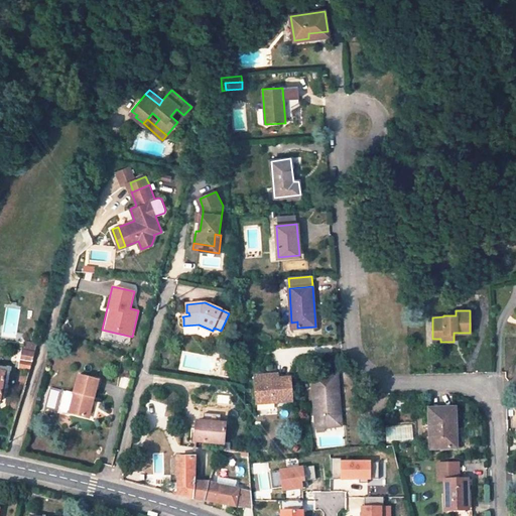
[(24,342),(22,351),(34,353),(37,344),(24,342)]
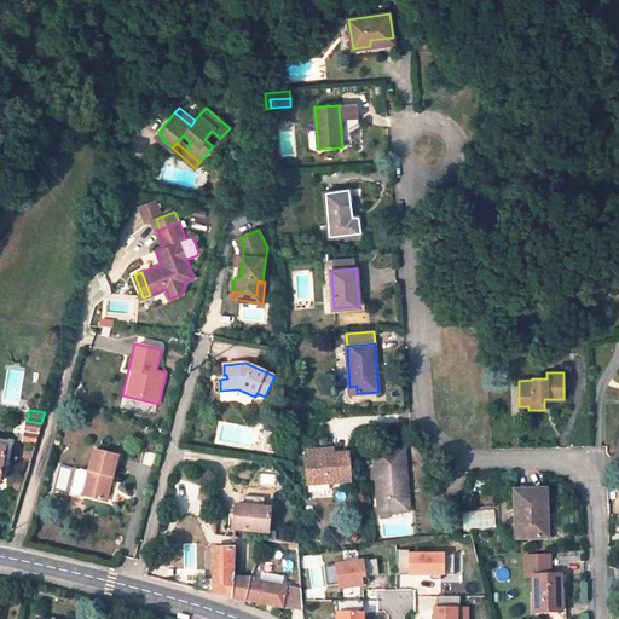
[(27,421),(23,441),(35,444),(41,423),(27,421)]
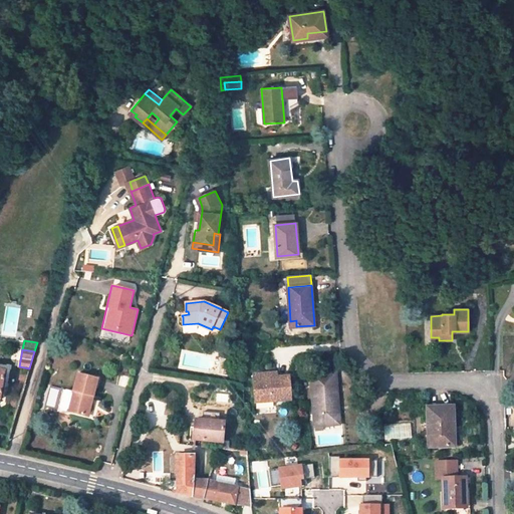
[(98,379),(77,373),(73,392),(66,390),(64,391),(60,407),(61,410),(85,416),(91,396),(94,397),(98,379)]
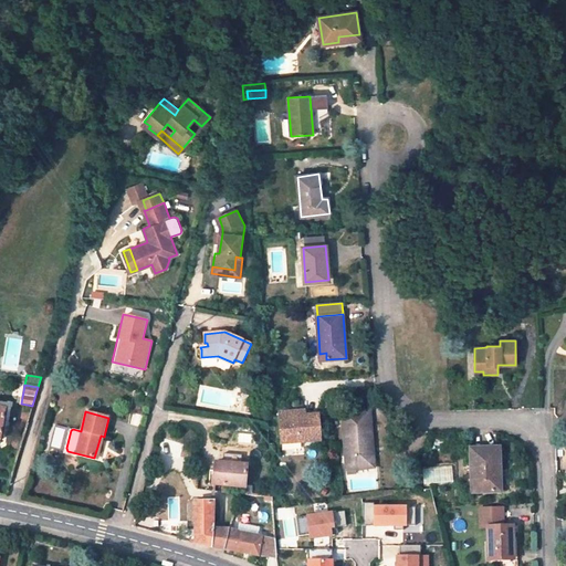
[(343,413),(347,475),(356,474),(356,469),(369,468),(367,437),(371,437),(369,411),(343,413)]
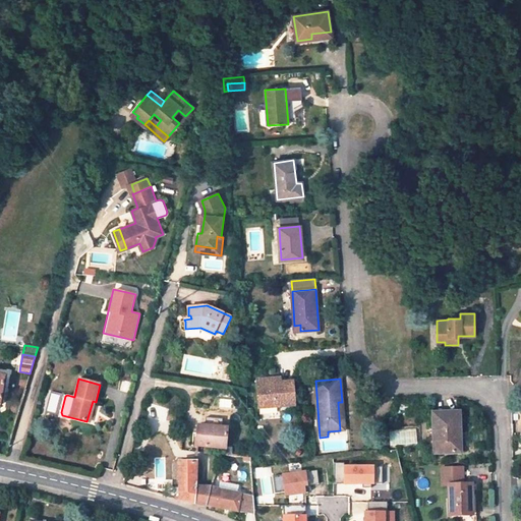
[(257,382),(258,407),(294,404),(293,384),(281,384),(270,385),(269,381),(257,382)]
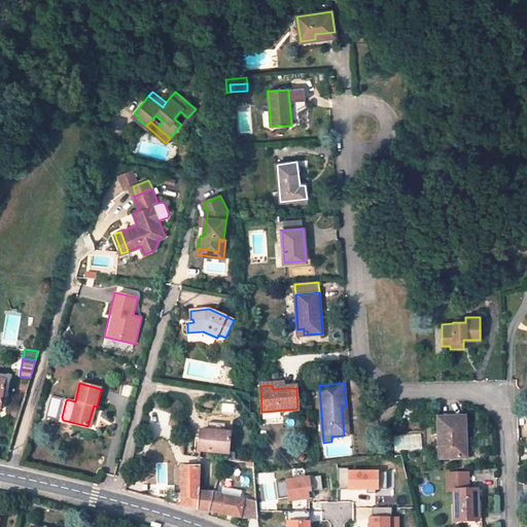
[(88,426),(91,427),(97,407),(94,406),(88,426)]
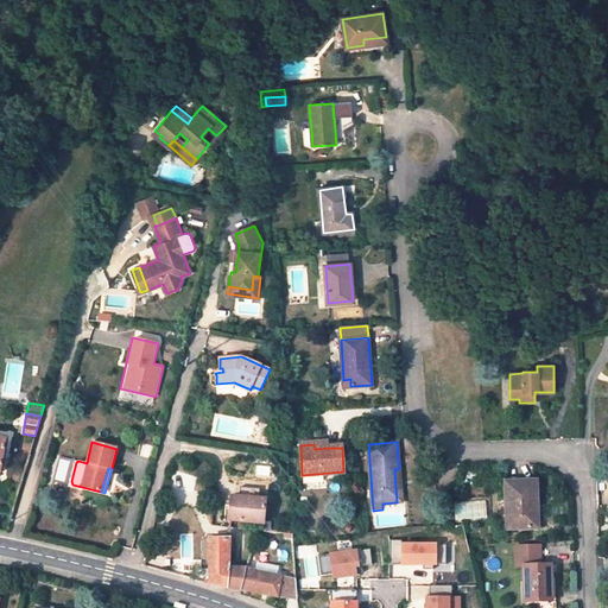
[(536,481),(506,483),(507,515),(513,515),(514,527),(537,527),(536,481)]
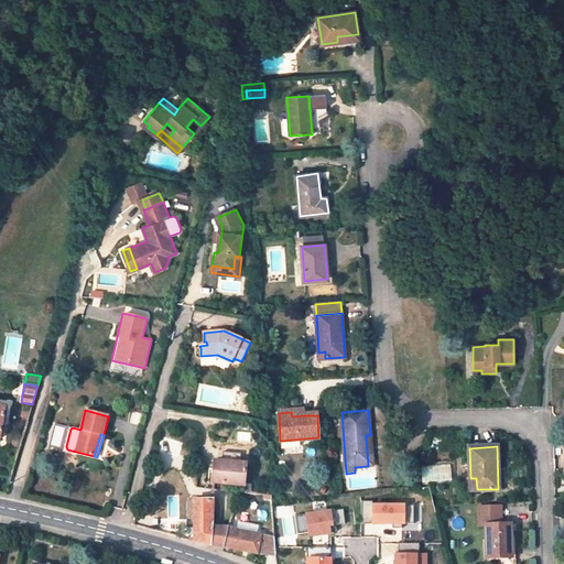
[(214,461),(213,483),(239,485),(243,485),(246,464),(214,461)]
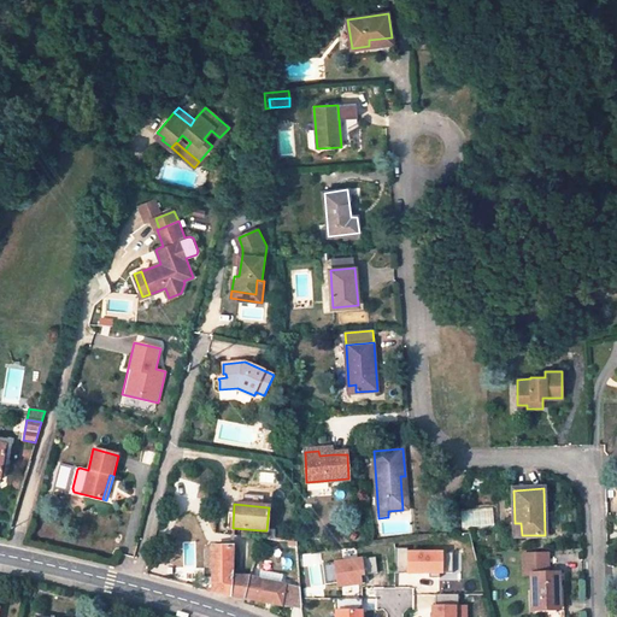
[(259,550),(272,551),(274,530),(266,530),(262,530),(259,550)]
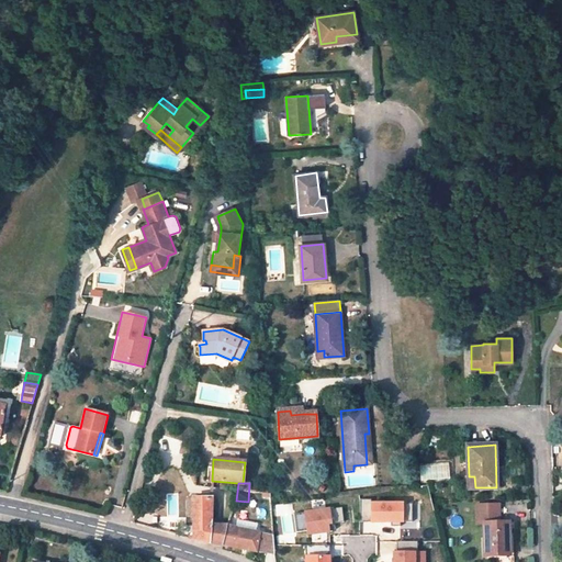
[(212,497),(194,497),(194,521),(194,538),(200,540),(210,542),(211,525),(212,497)]
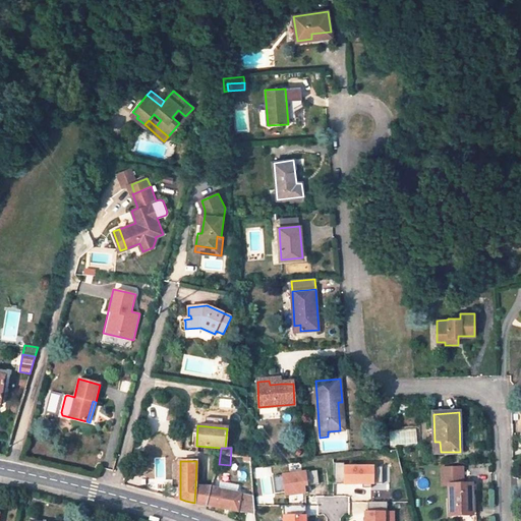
[(336,465),(336,484),(374,484),(374,464),(336,465)]
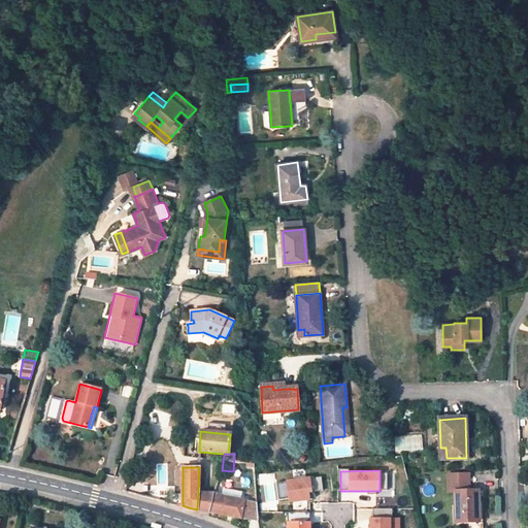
[(454,492),(469,491),(468,474),(449,474),(449,492),(454,492)]
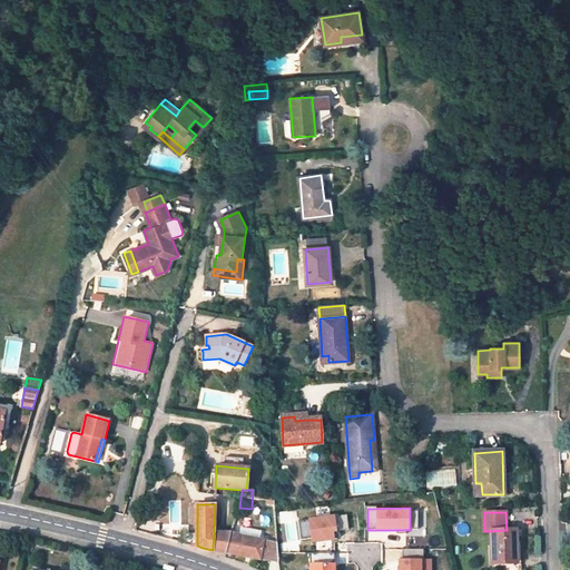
[(345,529),(343,514),(335,516),(336,530),(345,529)]
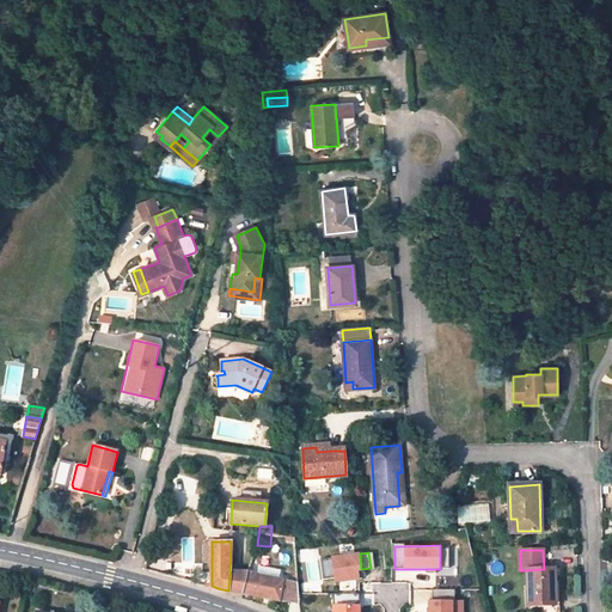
[(359,555),(322,556),(323,577),(334,576),(334,581),(360,581),(359,555)]
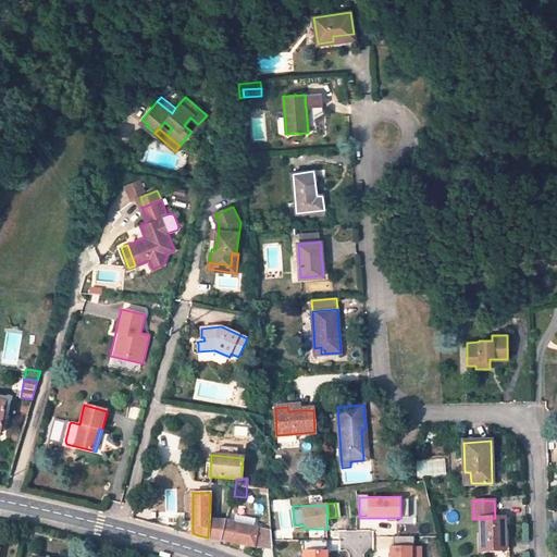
[(479,519),(480,551),(506,549),(505,518),(495,518),(479,519)]
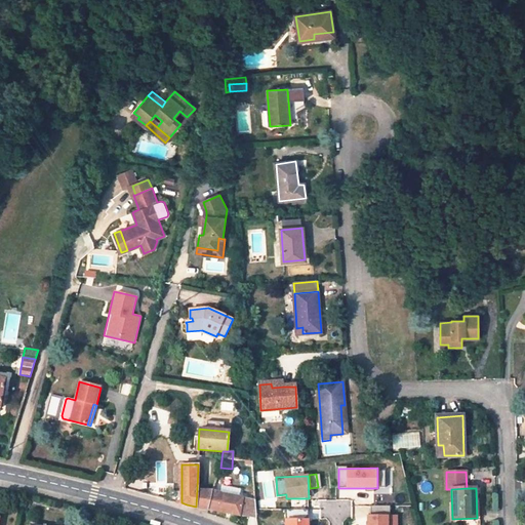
[(212,490),(197,490),(196,507),(208,509),(212,491),(212,490)]
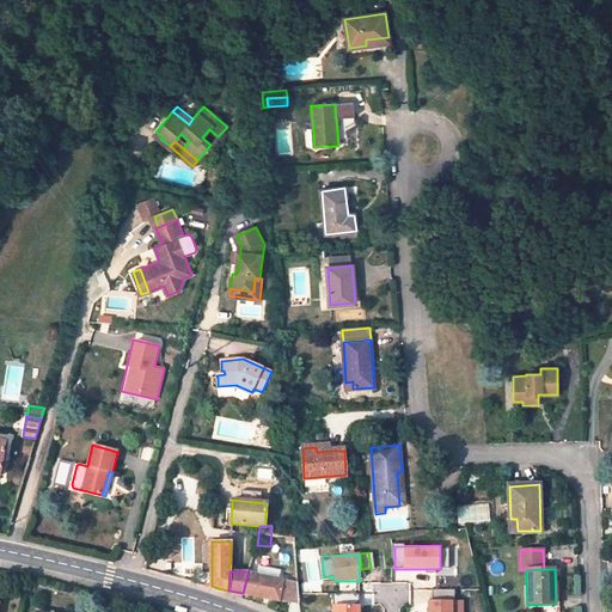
[(299,603),(298,583),(248,573),(243,593),(299,603)]
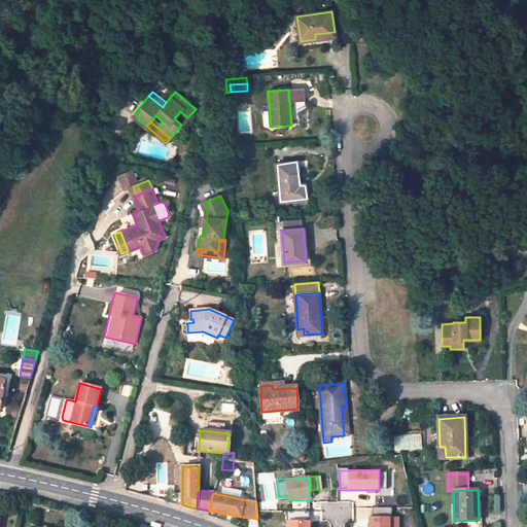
[(391,507),(372,507),(372,518),(370,518),(369,526),(397,526),(397,518),(391,518),(391,507)]
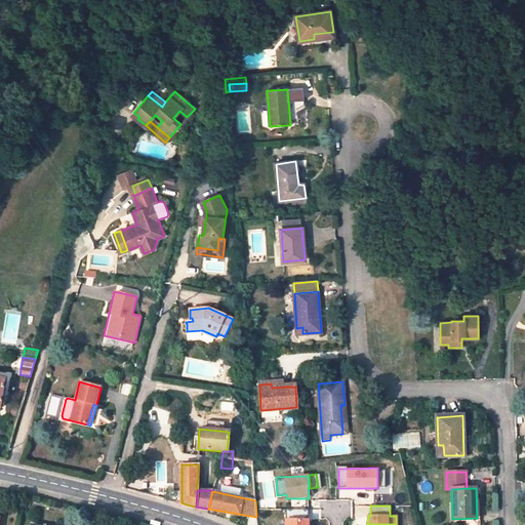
[(307,511),(286,511),(286,519),(307,519),(307,511)]
